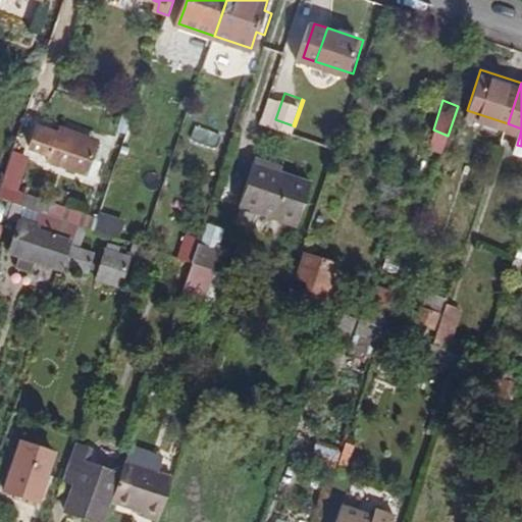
[(54,149),(52,154),(64,158),(66,153),(90,160),(97,139),(73,131),(61,126),(38,118),(30,141),(54,149)]
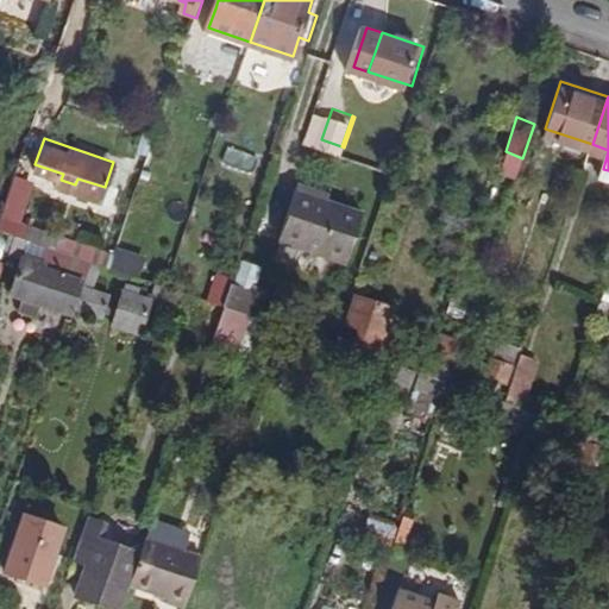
[(88,144),(75,139),(71,148),(86,152),(88,144)]
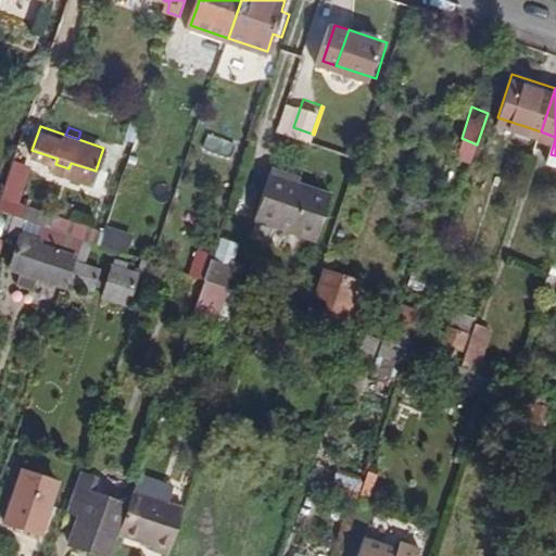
[(105,140),(80,131),(78,139),(103,148),(105,140)]
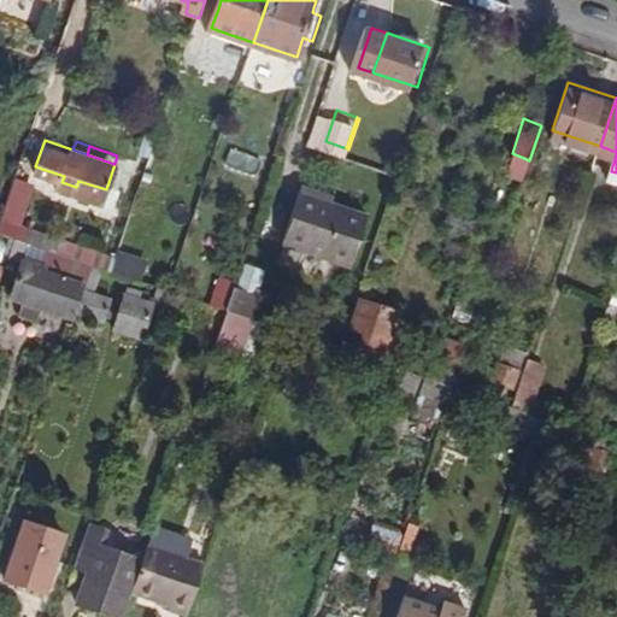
[(334,183),(306,175),(303,183),(330,192),(334,183)]
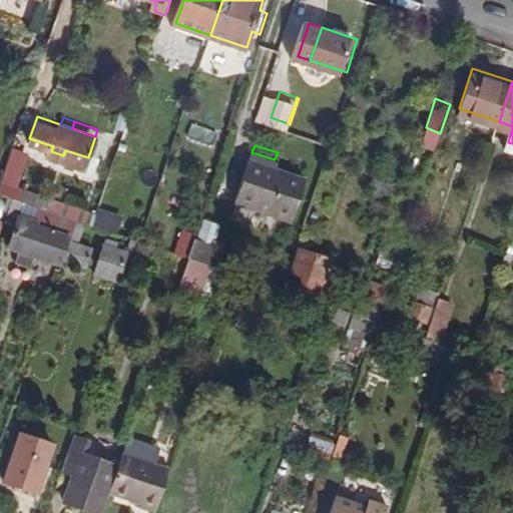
[(88,157),(65,150),(63,155),(86,162),(88,157)]
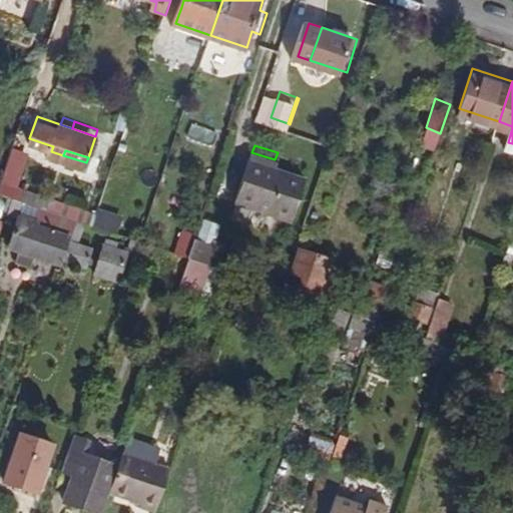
[(237,194),(261,201),(275,159),(251,152),(237,194)]
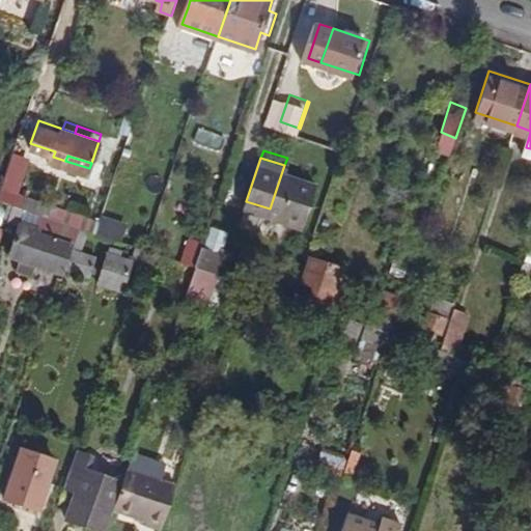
[(298,169),(299,162),(287,158),(284,165),(298,169)]
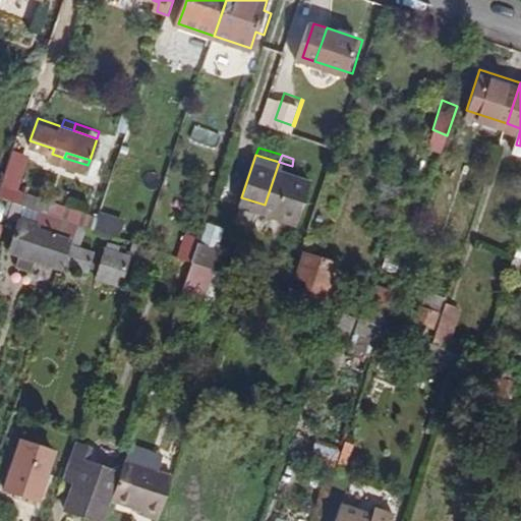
[(315,174),(292,166),(279,162),(265,205),(301,217),(315,174)]
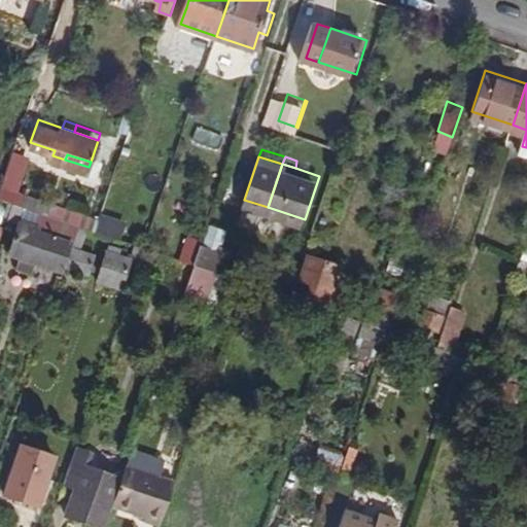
[(2,179),(0,184),(0,197),(9,201),(23,205),(41,212),(46,213),(53,197),(2,179)]
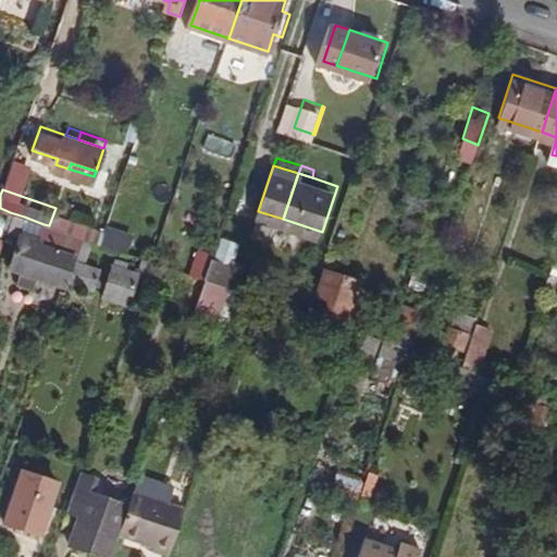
[(242,205),(235,202),(217,257),(223,259),(242,205)]
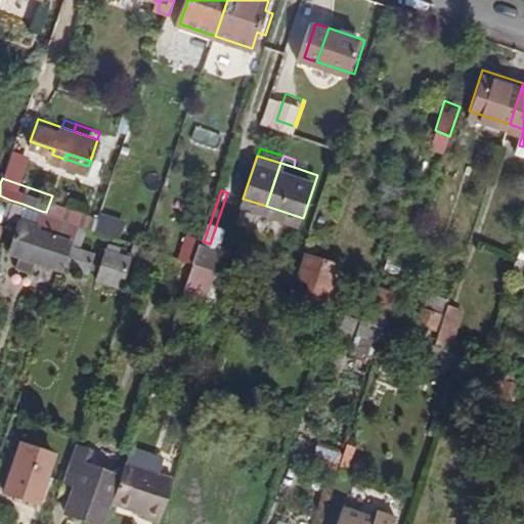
[(219,247),(236,195),(227,192),(210,244),(204,242),(201,239),(191,263),(220,273),(224,274),(231,252),(225,249),(219,247)]
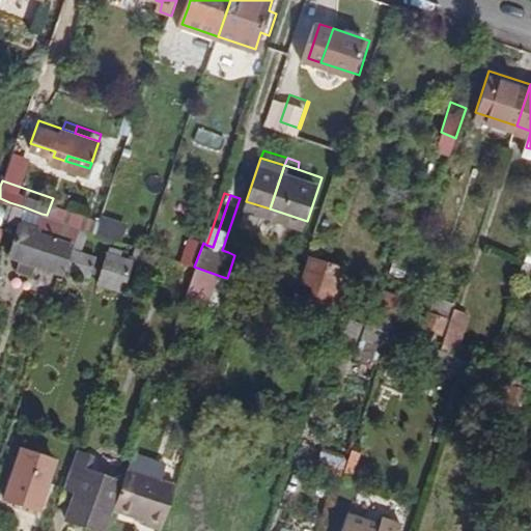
[(9,202),(6,212),(20,217),(23,206),(9,202)]
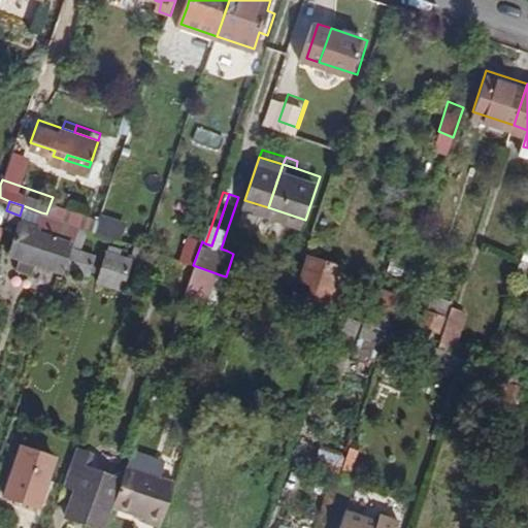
[(41,212),(23,205),(20,216),(17,224),(33,230),(35,231),(41,212)]
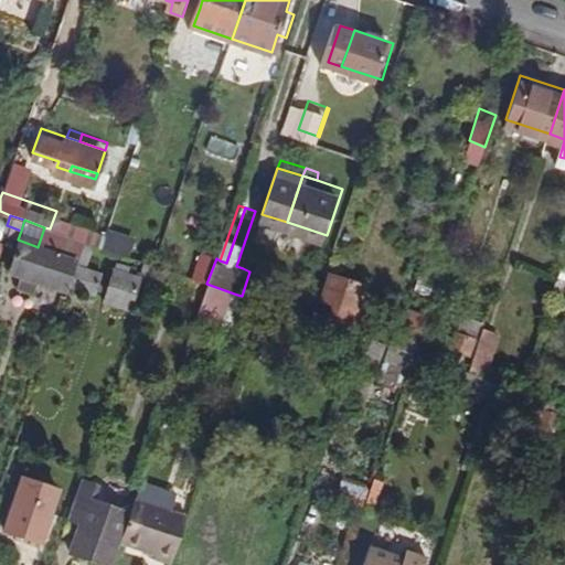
[(50,228),(44,227),(38,247),(74,259),(81,240),(50,228)]
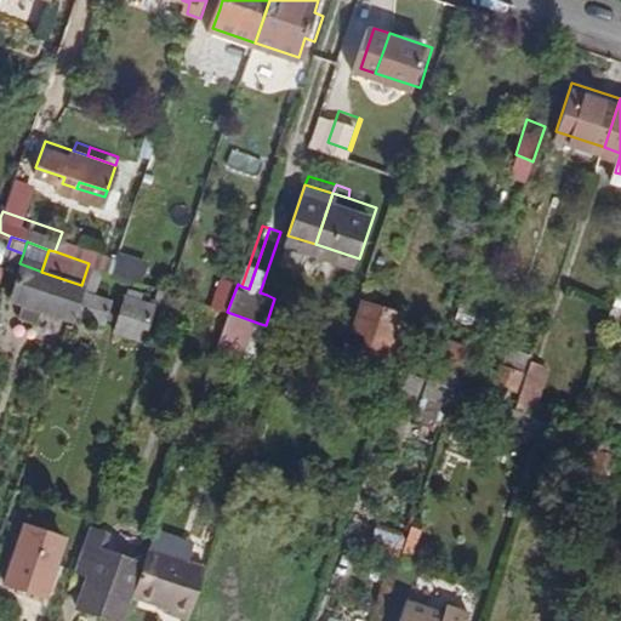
[(143,283),(148,267),(118,257),(113,272),(143,283)]
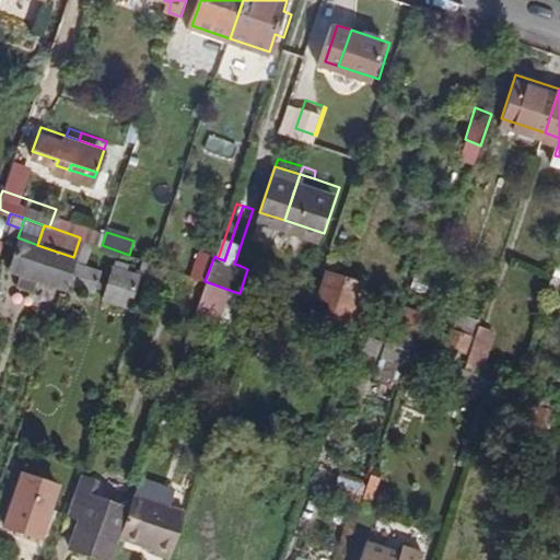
[(7,267),(18,270),(19,270),(25,272),(35,244),(18,237),(7,267)]
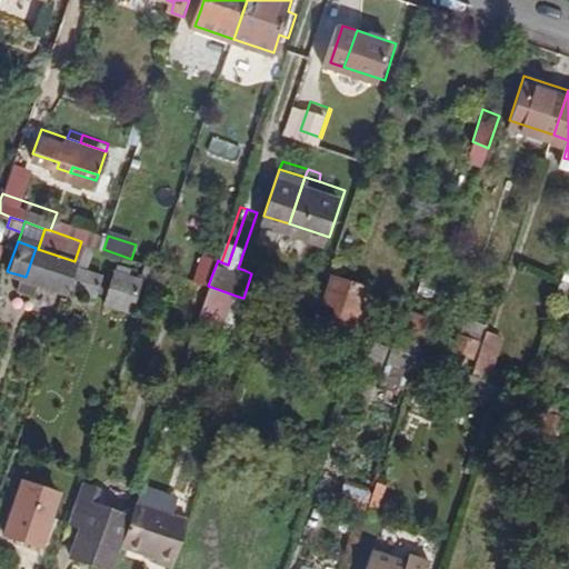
[(81,241),(75,261),(65,291),(68,292),(69,289),(95,298),(102,277),(85,269),(92,246),(81,241)]
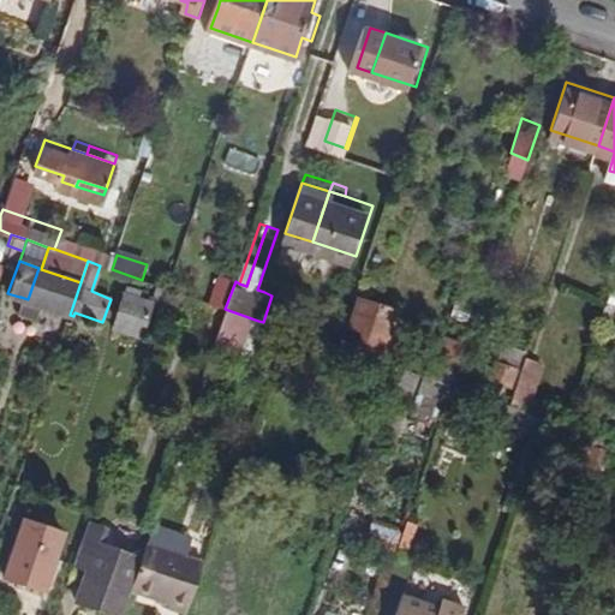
[(39,268),(28,299),(21,297),(17,309),(36,316),(40,304),(70,315),(81,282),(41,269),(39,268)]
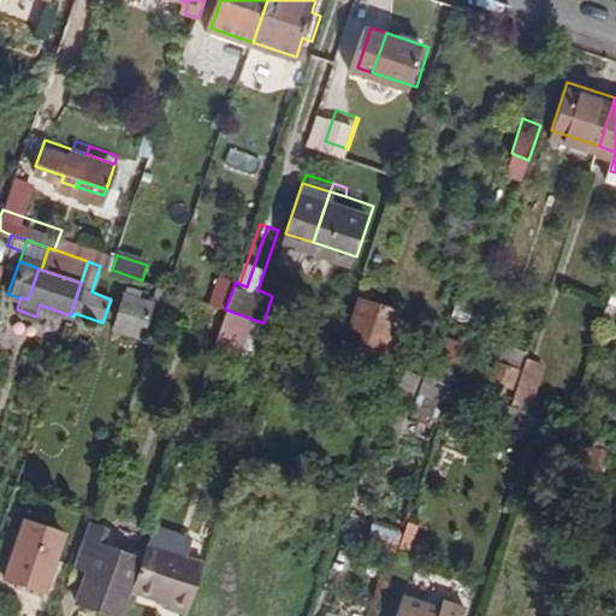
[(218,276),(208,303),(225,309),(236,282),(218,276)]
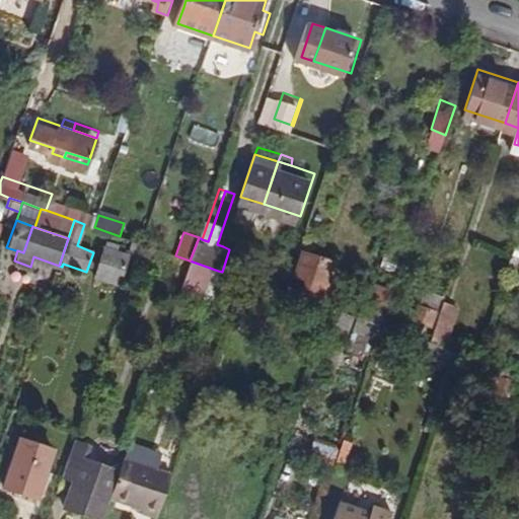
[(119,250),(122,243),(108,238),(95,275),(122,283),(131,255),(119,250)]
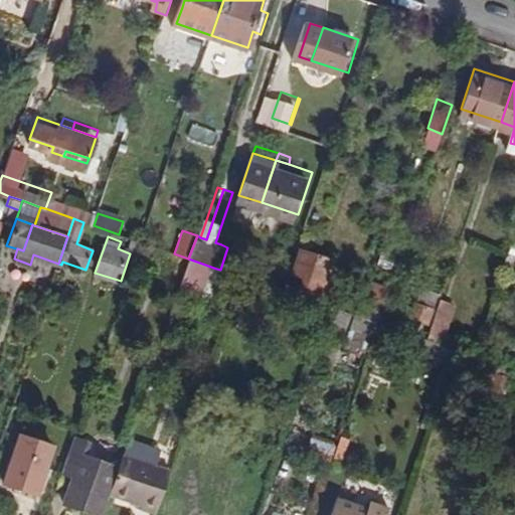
[(136,252),(140,241),(132,238),(128,249),(136,252)]
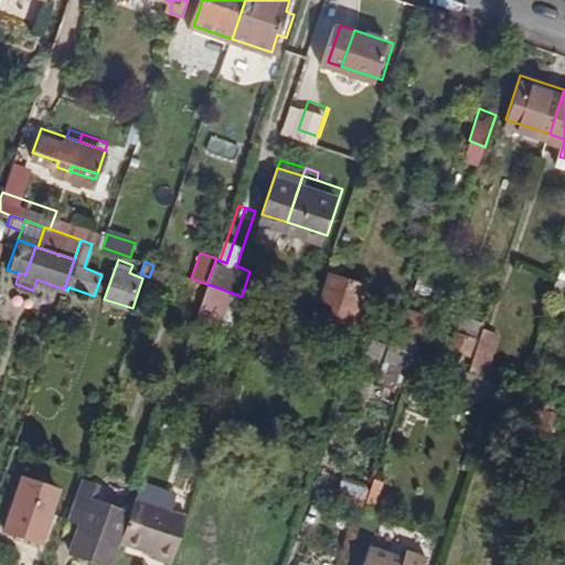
[(245,297),(254,273),(249,272),(242,296),(245,297)]
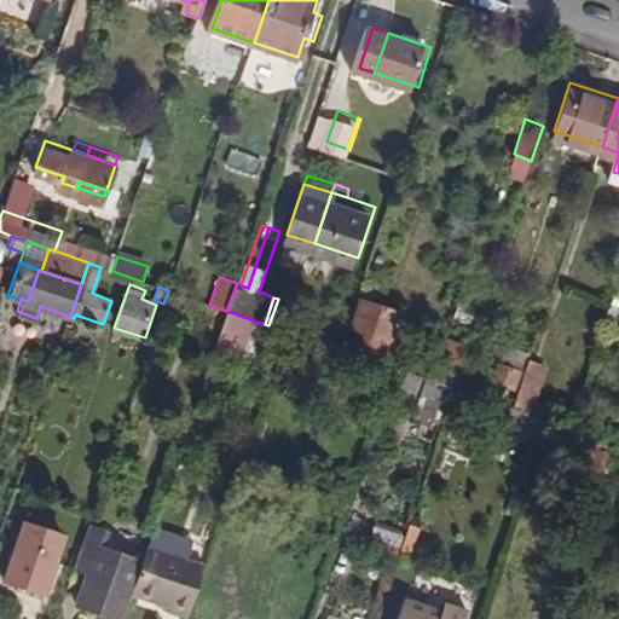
[(395,335),(400,319),(366,307),(353,347),(370,353),(368,360),(392,368),(403,337),(395,335)]
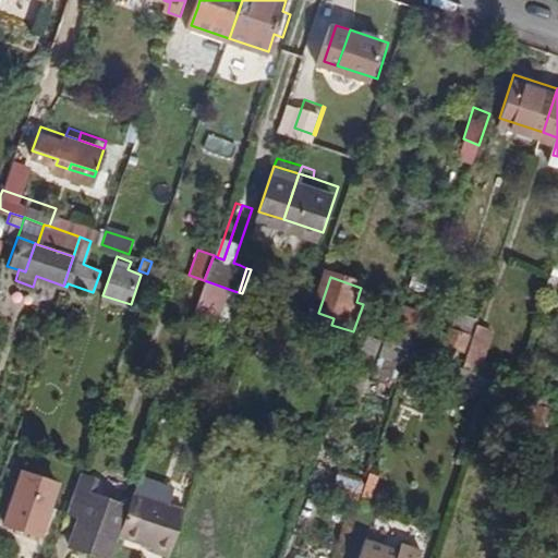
[(232,298),(234,291),(204,280),(194,308),(219,317),(227,296),(232,298)]
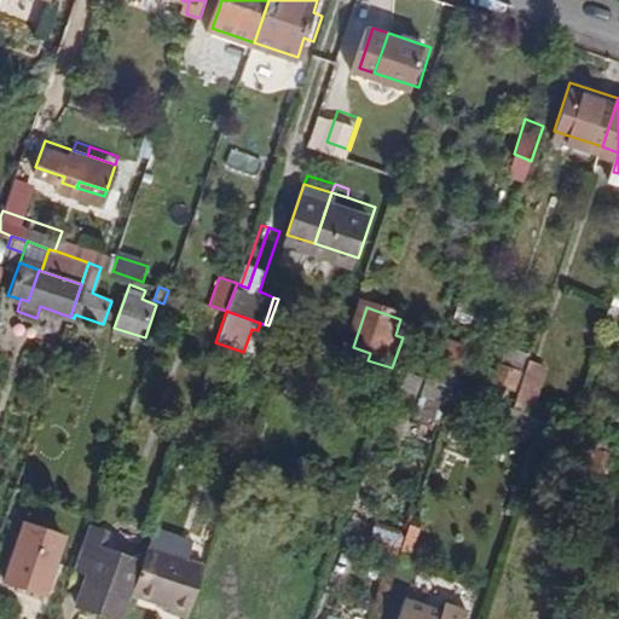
[(461,363),(467,348),(447,342),(443,358),(461,363)]
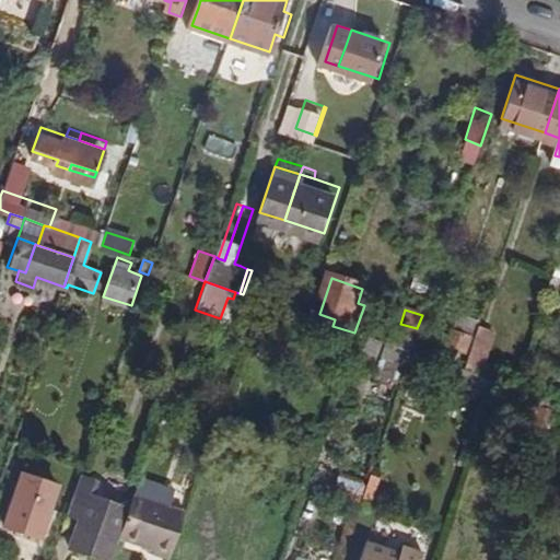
[(453,368),(463,371),(477,330),(451,323),(444,346),(456,350),(451,366),(453,368)]
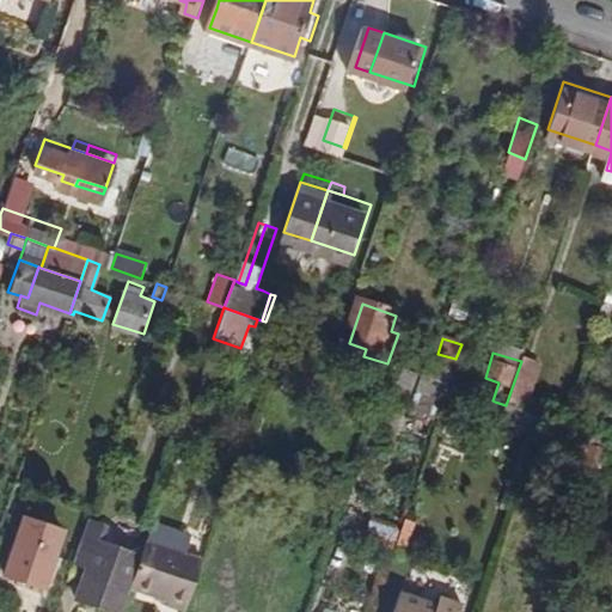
[(534,365),(521,360),(521,361),(506,405),(519,410),(534,365)]
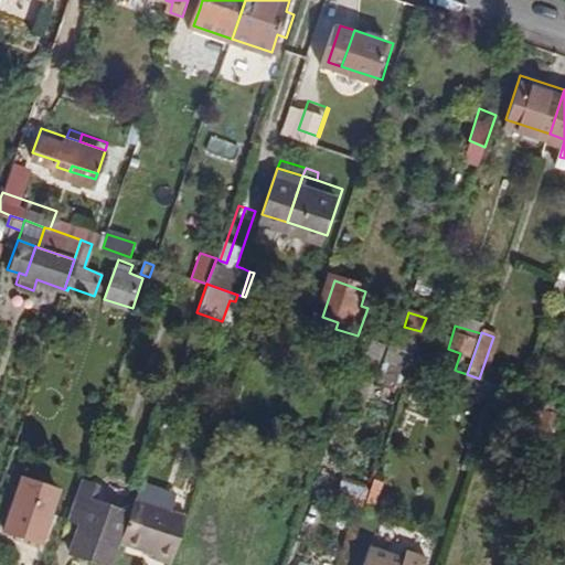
[(380,371),(388,347),(366,339),(359,363),(380,371)]
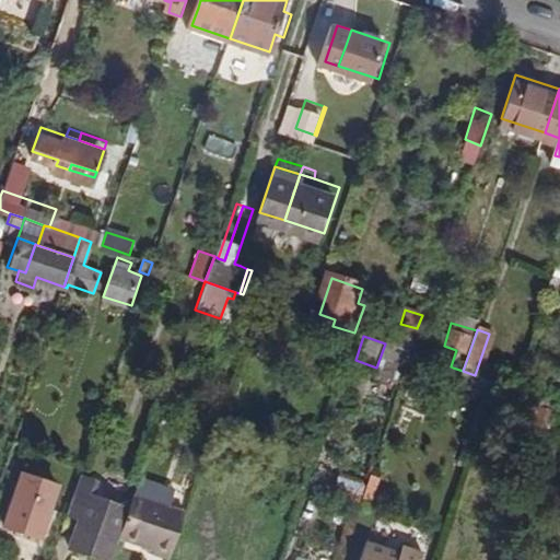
[(404,368),(409,352),(388,345),(383,360),(404,368)]
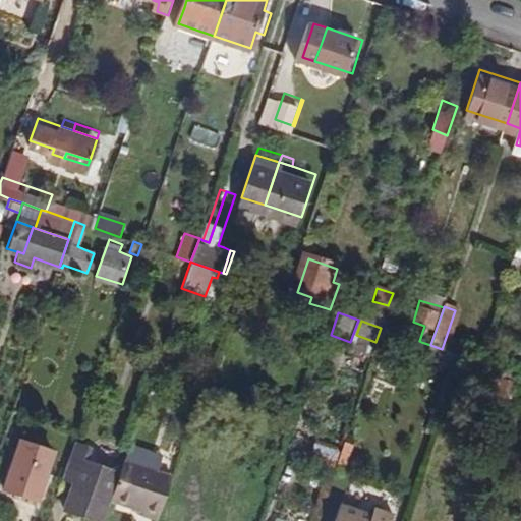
[(447,350),(442,349),(430,345),(421,342),(415,360),(441,368),(447,350)]
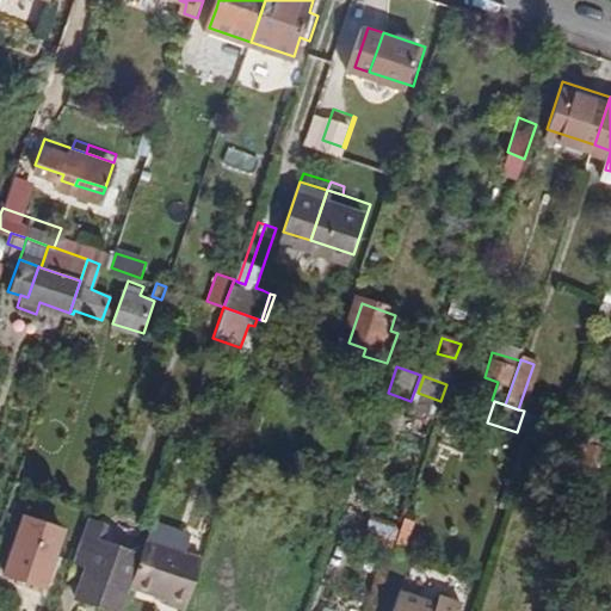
[(590,477),(599,451),(584,444),(574,471),(590,477)]
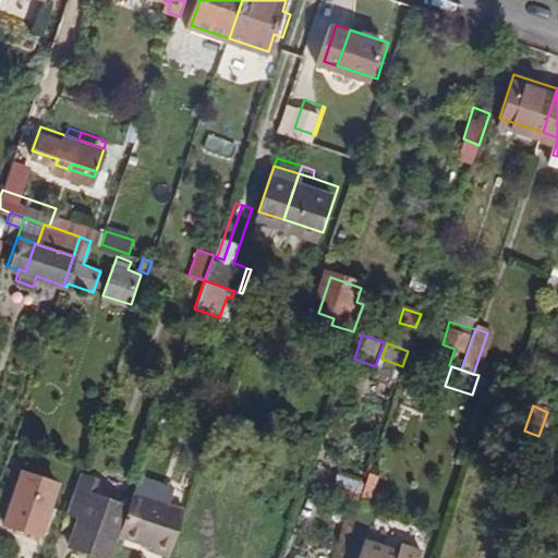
[(36,537),(55,485),(19,473),(0,524),(36,537)]
